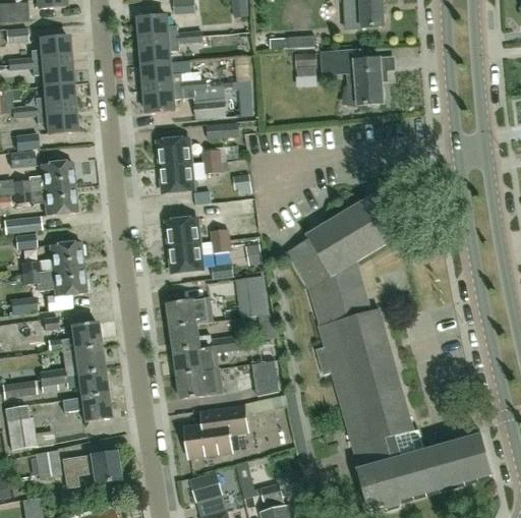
[(38,0),(39,8),(66,6),(65,0),(38,0)]
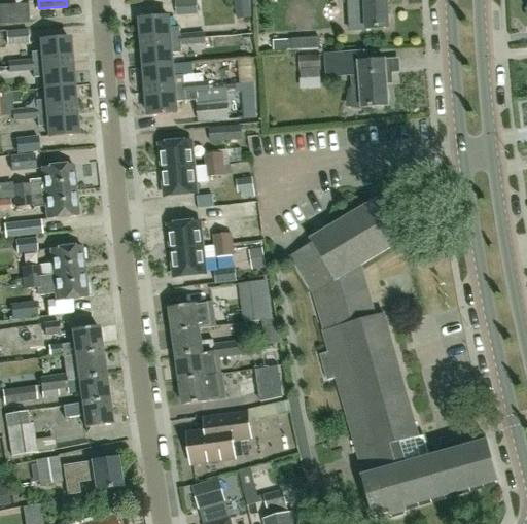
[(199,11),(199,10),(211,10),(211,0),(175,0),(177,13),(199,11)]
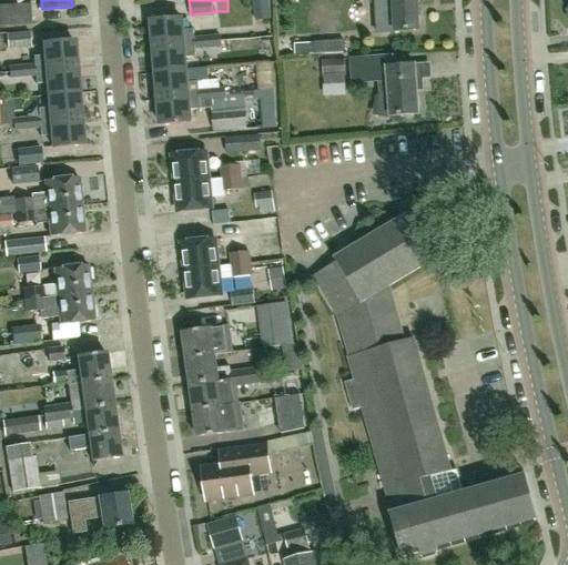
[(252,0),(255,18),(272,16),(270,0),(252,0)]
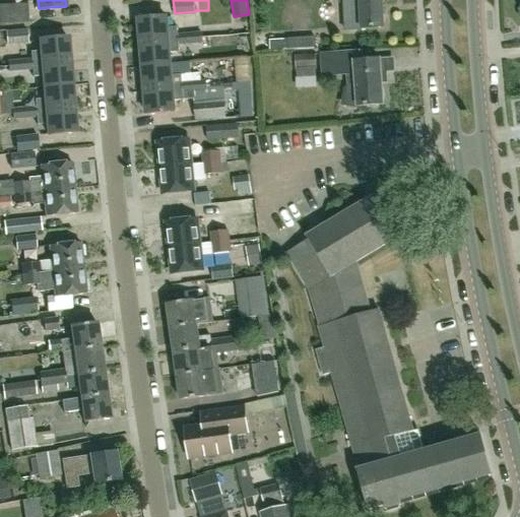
[(343,0),(345,27),(384,25),(382,0),(343,0)]
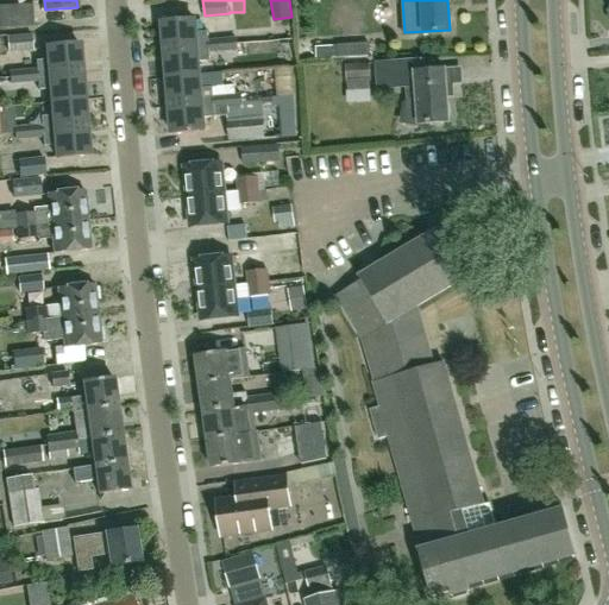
[(0,25),(33,24),(31,1),(0,2),(0,25)]
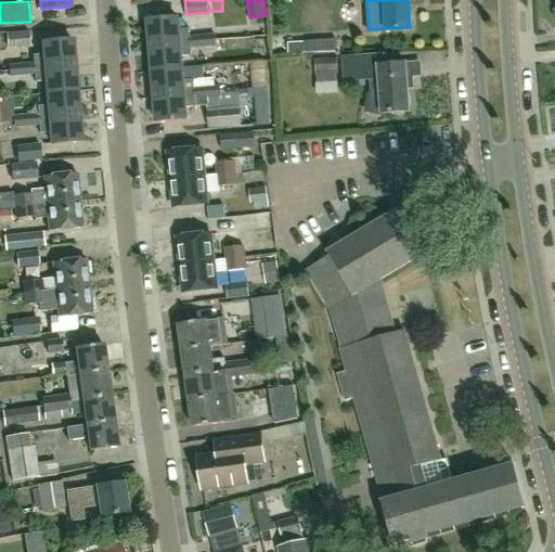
[(261,25),(233,28),(213,30),(213,33),(190,34),(190,27),(178,27),(177,15),(149,17),(151,43),(216,38),(262,34),(261,25)]
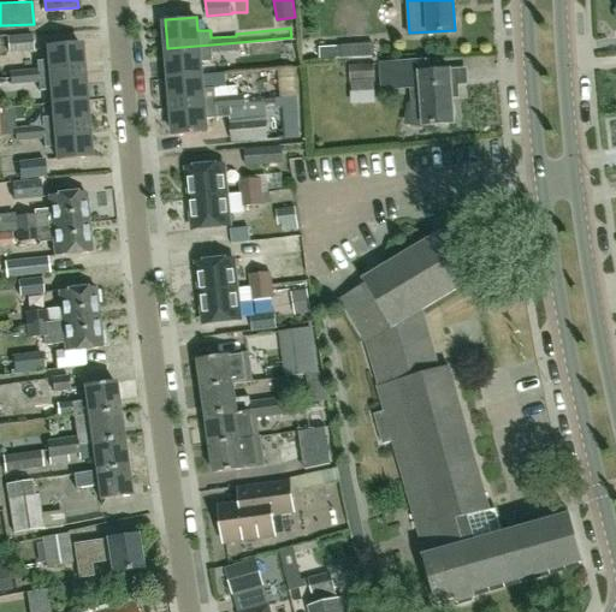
[(9,51),(34,48),(31,31),(7,34),(9,51)]
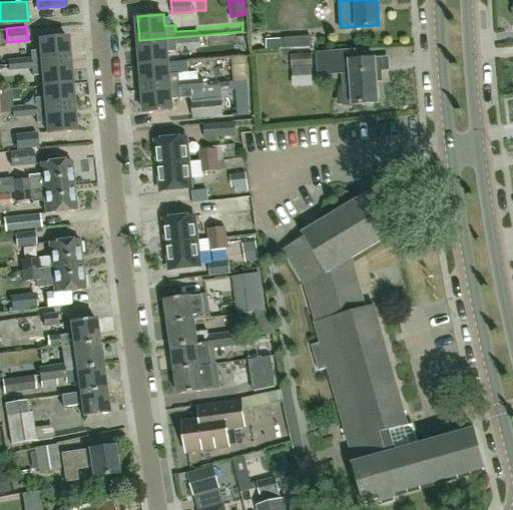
[(39,37),(40,48),(30,49),(30,55),(7,58),(8,64),(69,59),(66,35),(39,37)]
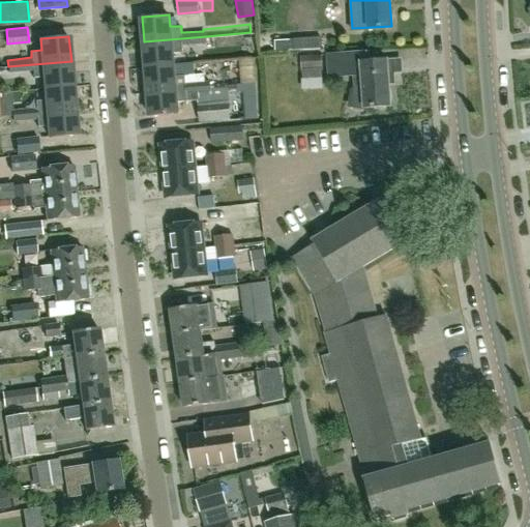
[(207,41),(206,36),(144,41),(146,66),(173,63),(172,52),(183,51),(182,44),(207,41)]
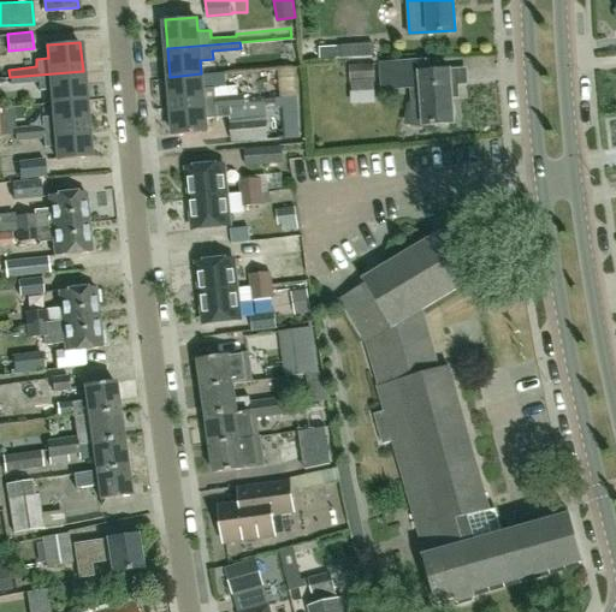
[(341,43),(319,45),(319,57),(342,55),(341,43)]
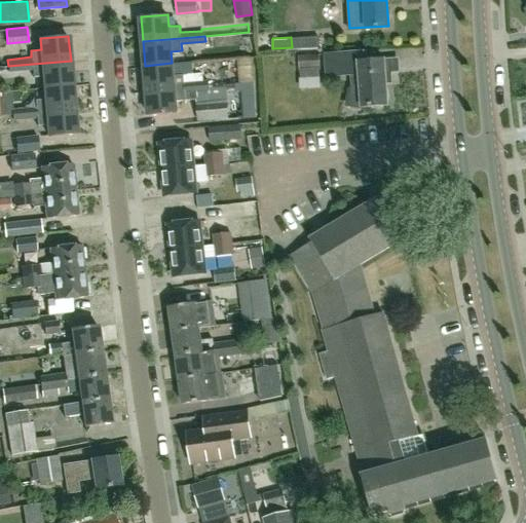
[(350,74),(350,83),(350,85),(348,86),(345,106),(363,106),(388,103),(385,70),(392,70),(391,58),(372,60),(371,48),(359,50),(359,48),(324,51),(326,76),(350,74)]
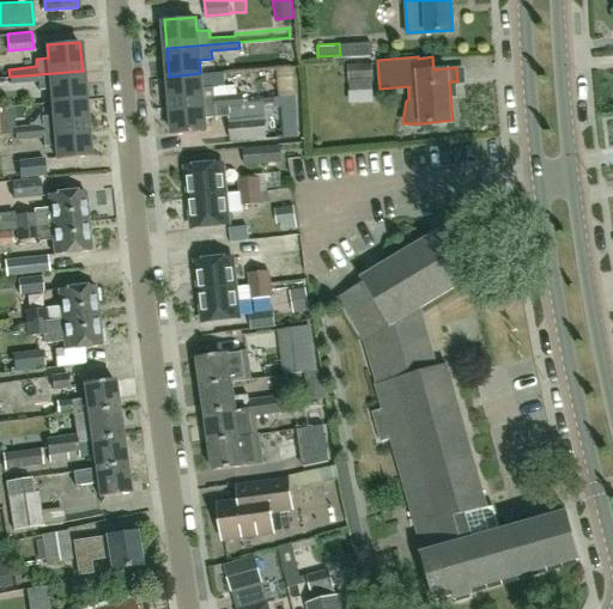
[(349,78),(350,78),(351,90),(372,89),(372,77),(374,77),(372,61),(349,62),(349,78)]
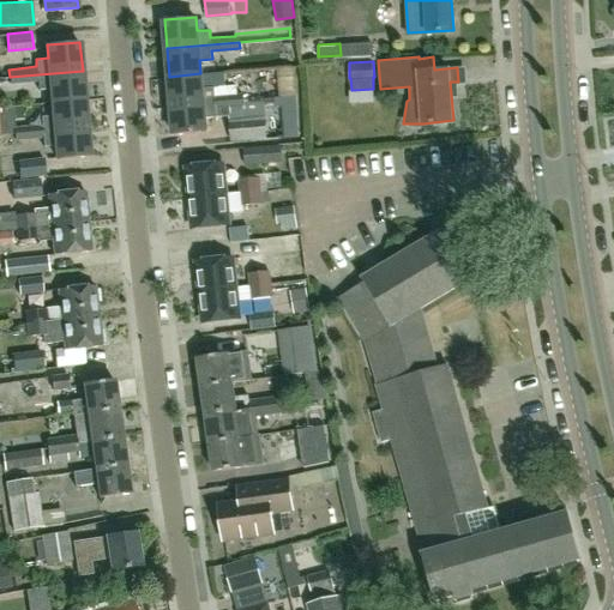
[(83,71),(10,77),(10,82),(37,80),(38,89),(52,88),(53,102),(85,98),(83,71)]
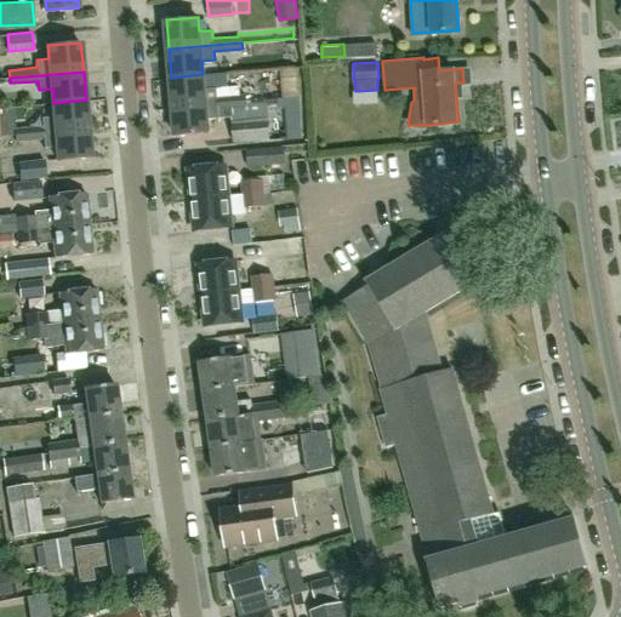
[(204,87),(203,74),(171,78),(174,106),(246,100),(245,92),(217,95),(217,86),(204,87)]
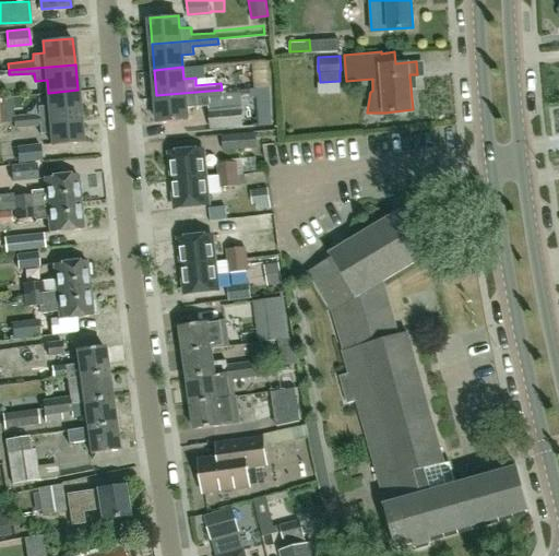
[(323,95),(344,95),(344,82),(323,83),(323,95)]
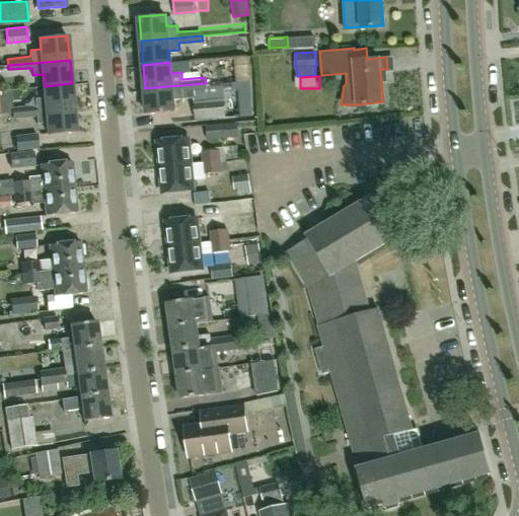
[(45,86),(46,96),(34,97),(34,104),(11,106),(12,113),(74,106),(72,83),(45,86)]
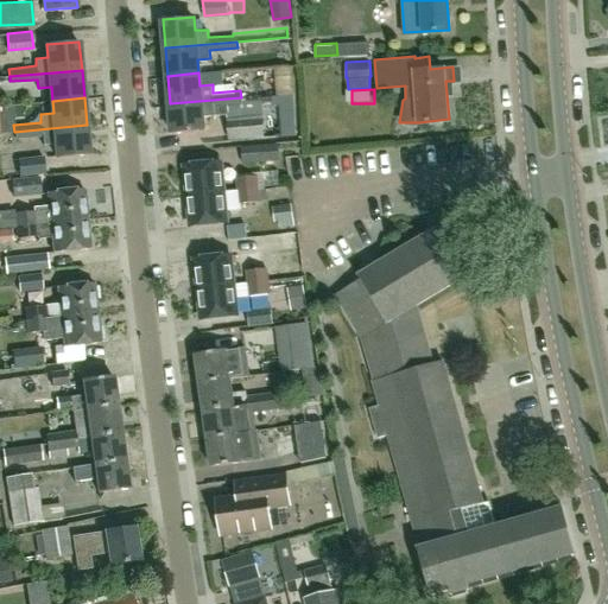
[(242,103),(241,97),(170,103),(172,132),(203,129),(202,115),(228,113),(229,116),(227,118),(228,138),(264,135),(261,114),(246,115),(245,103),(242,103)]
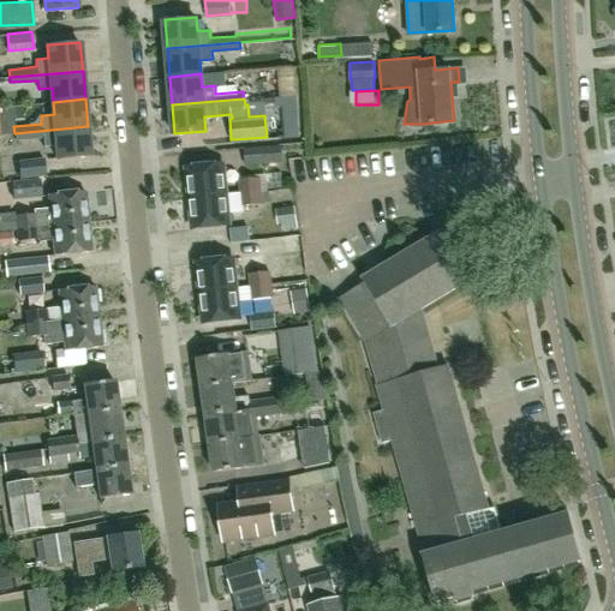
[(88,126),(15,133),(15,139),(43,137),(43,145),(57,144),(58,159),(90,155),(88,126)]
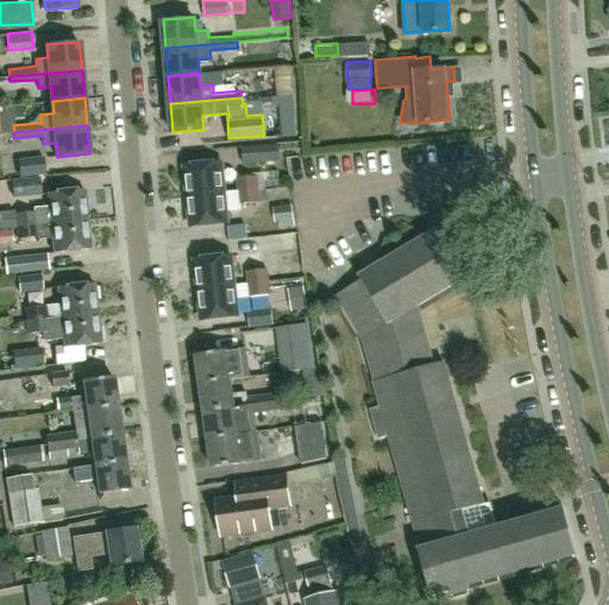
[(243,162),(280,159),(278,142),(242,145),(243,162)]
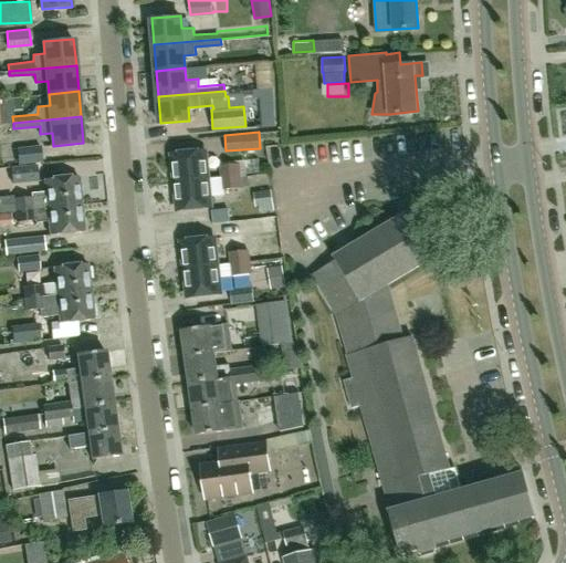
[(19,163),(42,159),(40,144),(17,146),(19,163)]
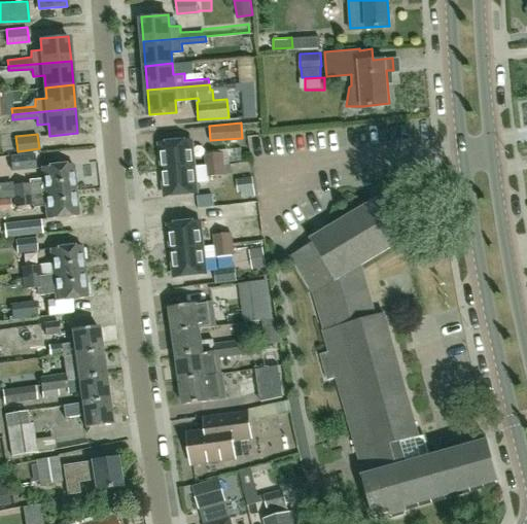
[(160,142),(163,168),(194,165),(191,139),(160,142)]
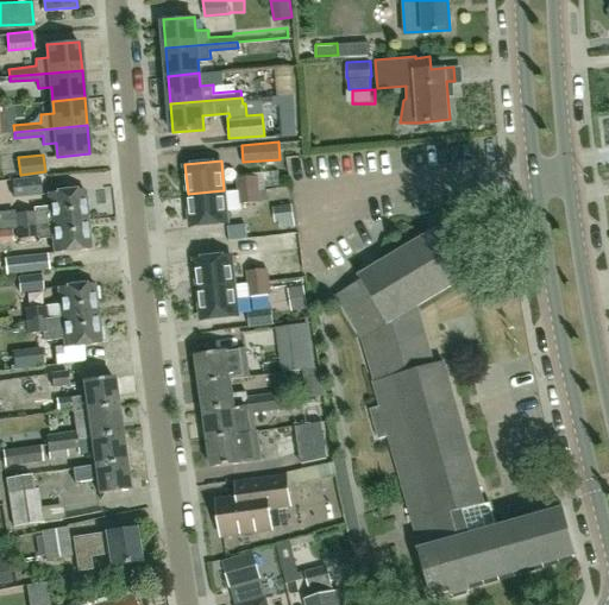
[(225,190),(224,190),(188,194),(192,224),(227,220),(226,203),(239,202),(261,201),(259,188),(267,187),(264,174),(237,176),(238,189),(225,190)]
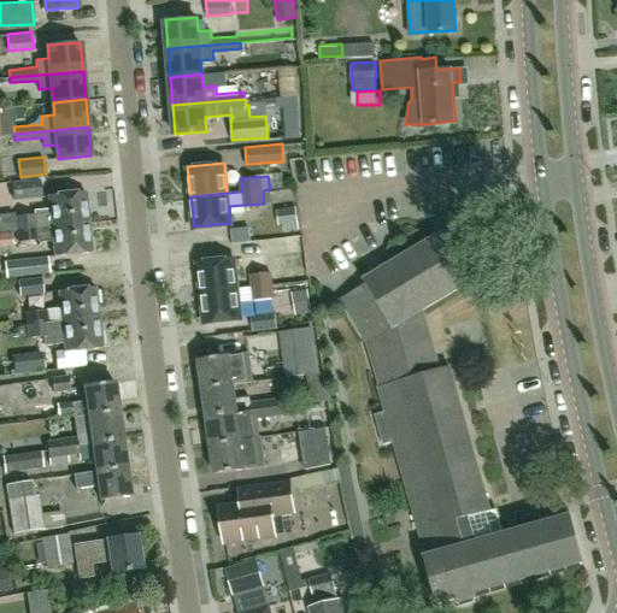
[(13,198),(41,195),(40,177),(11,180),(13,198)]
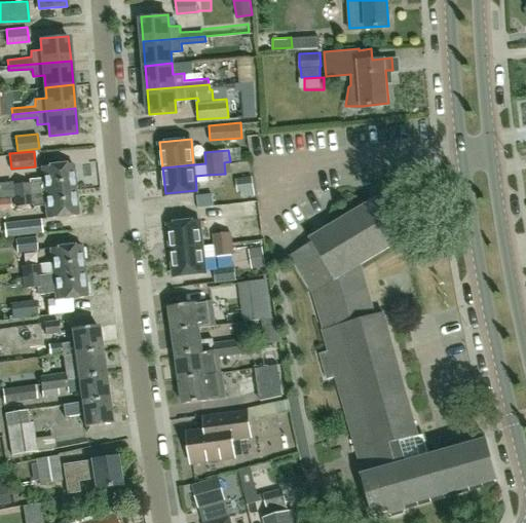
[(41,165),(42,178),(29,179),(29,182),(12,183),(13,194),(76,188),(74,162),(41,165)]
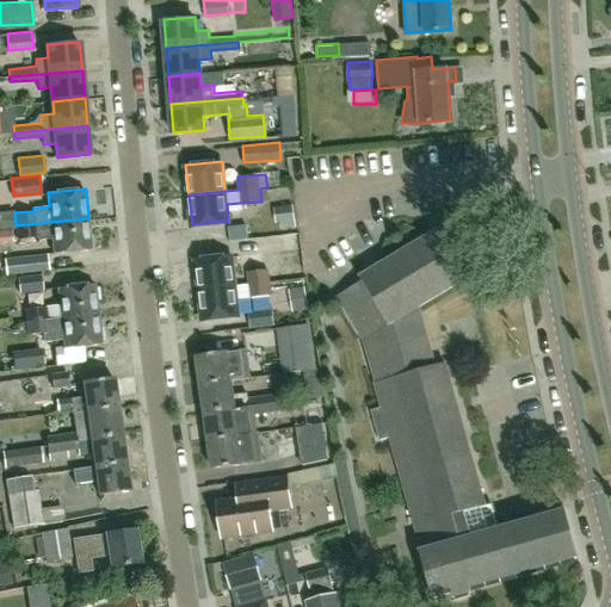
[(427,547),(420,550),(433,596),(452,590),(454,595),(473,590),(470,586),(579,555),(566,508),(499,527),(494,508),(485,502),(444,361),(436,364),(419,305),(487,265),(481,253),(487,249),(486,247),(483,249),(470,225),(473,224),(471,222),(464,227),(458,215),(360,273),(363,278),(338,293),(362,335),(375,382),(374,382),(381,406),(371,408),(380,438),(389,435),(415,524),(420,522),(427,547)]
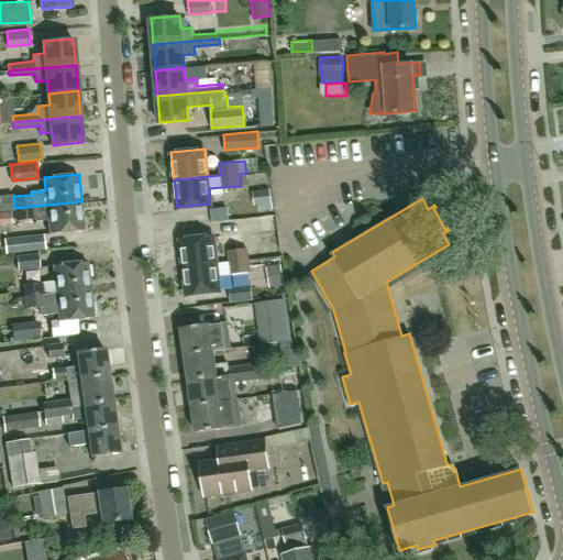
[(15,219),(33,218),(34,221),(48,220),(50,232),(84,229),(81,201),(14,208),(15,219)]
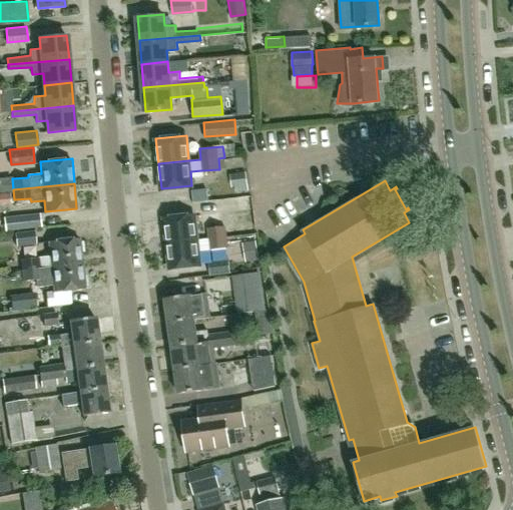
[(0,229),(5,230),(41,225),(39,212),(0,215),(0,229)]
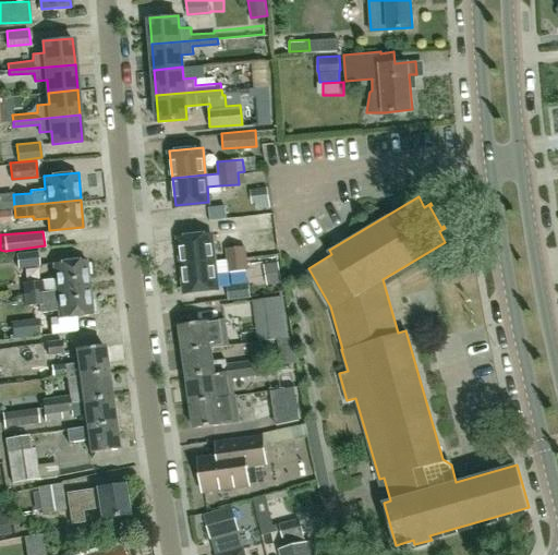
[(182,264),(215,260),(211,232),(179,237),(182,264)]
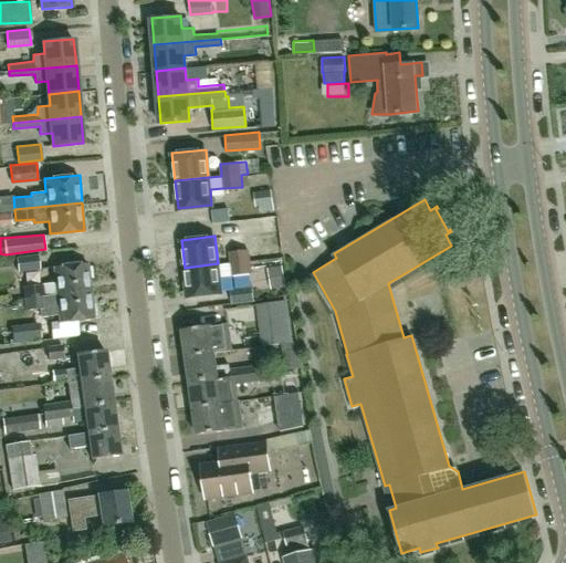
[(230,262),(250,260),(249,248),(229,251),(230,262)]
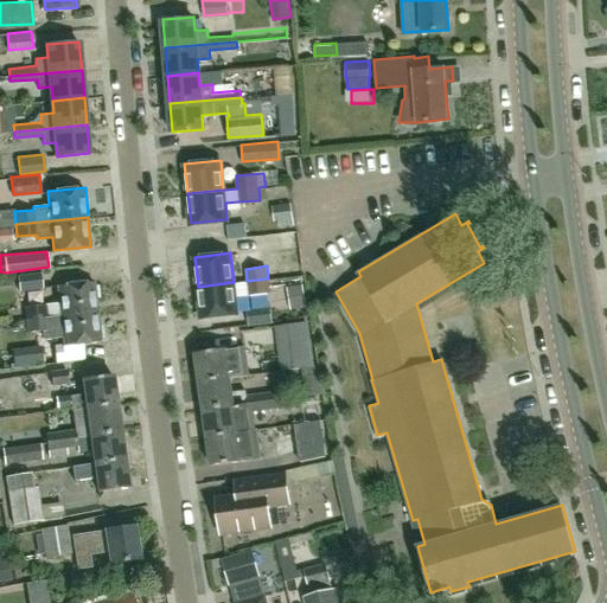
[(19,290),(43,287),(40,271),(17,274),(19,290)]
